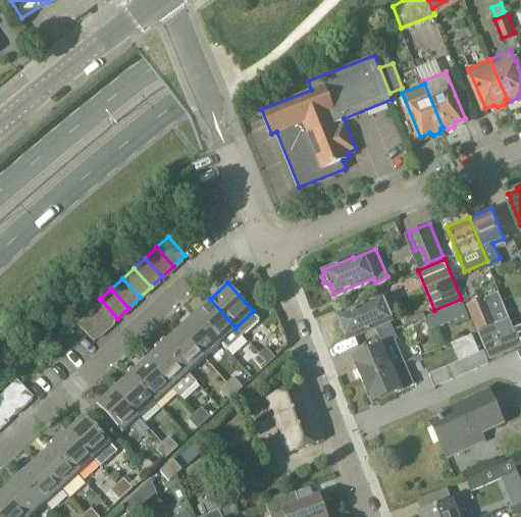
[(487,359),(488,358),(520,347),(499,291),(467,303),(483,348),(487,359)]
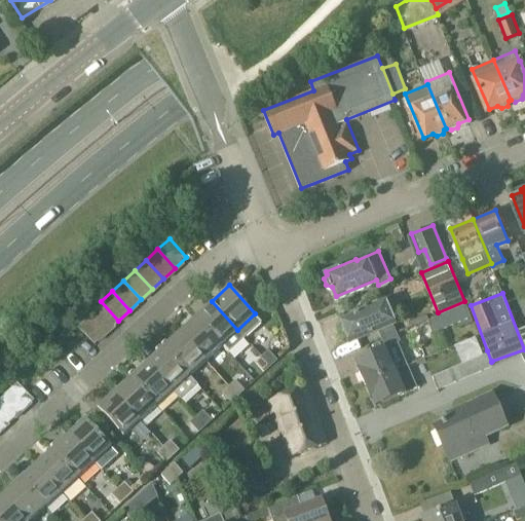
[(381,326),(390,322),(381,300),(372,304),(372,303),(341,317),(350,339),(381,326)]
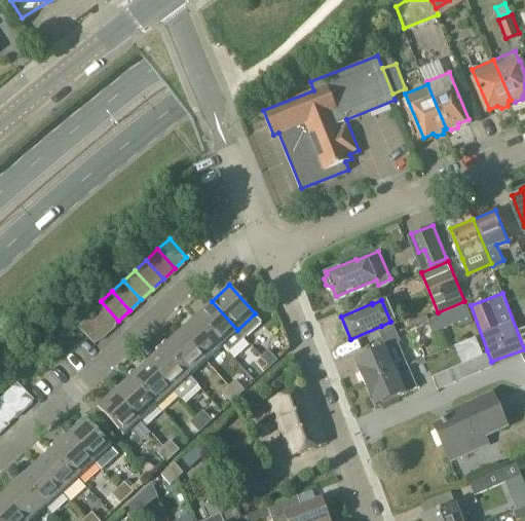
[(438,312),(426,317),(433,332),(473,314),(466,300),(464,301),(438,312)]
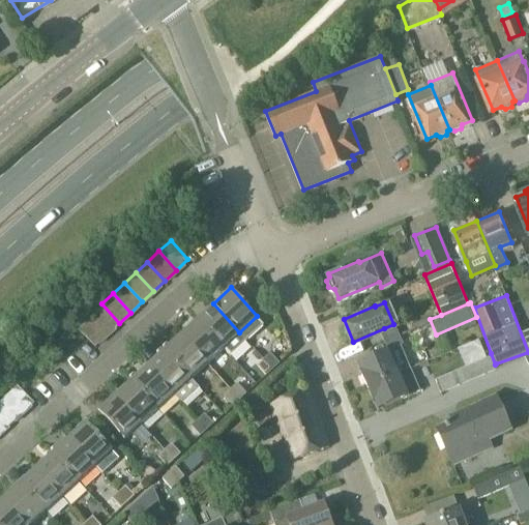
[(108,333),(119,323),(101,303),(90,315),(108,333)]
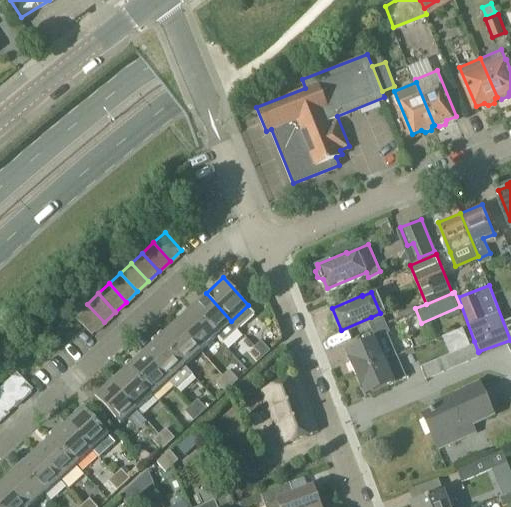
[(206,293),(190,307),(215,335),(231,321),(206,293)]
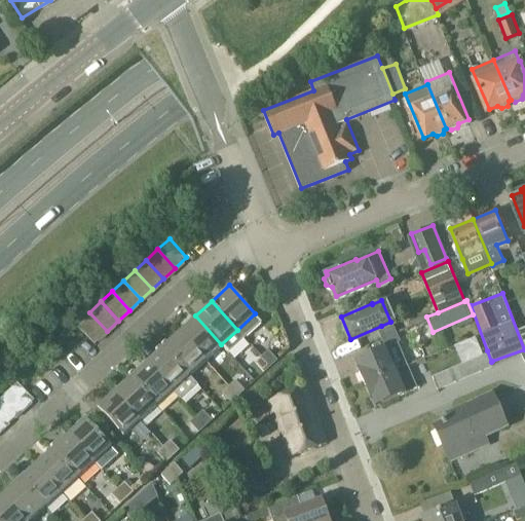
[(89,312),(78,323),(96,341),(107,331),(89,312)]
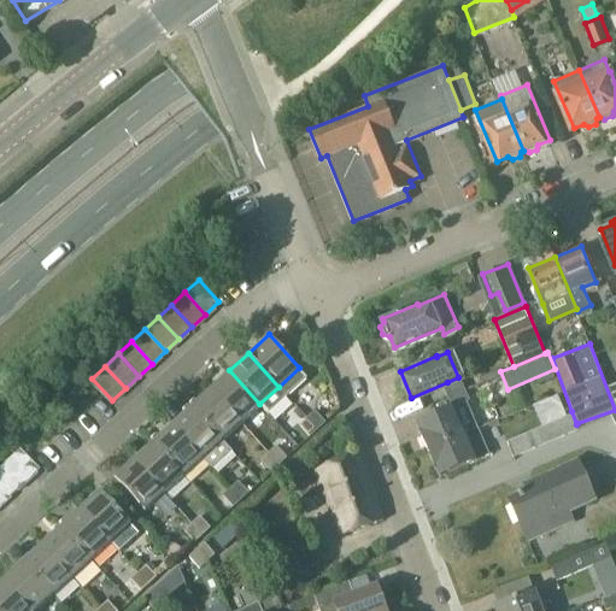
[(229,370),(210,388),(240,422),(259,404),(229,370)]
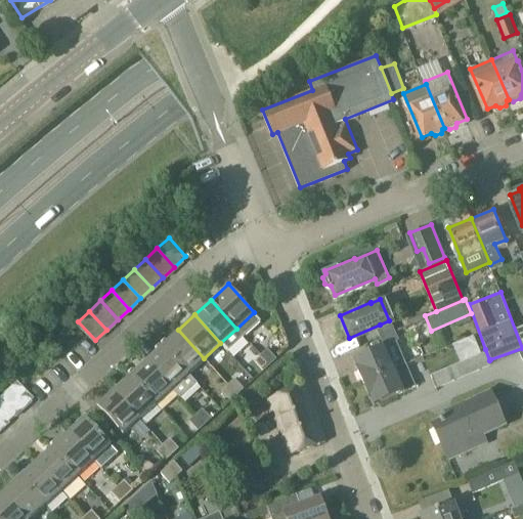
[(204,358),(178,330),(162,345),(187,374),(204,358)]
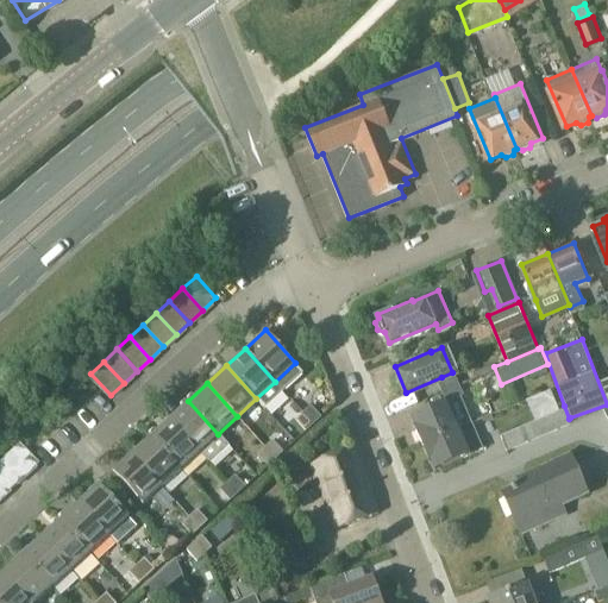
[(459,394),(412,415),(422,441),(471,420),(459,394)]
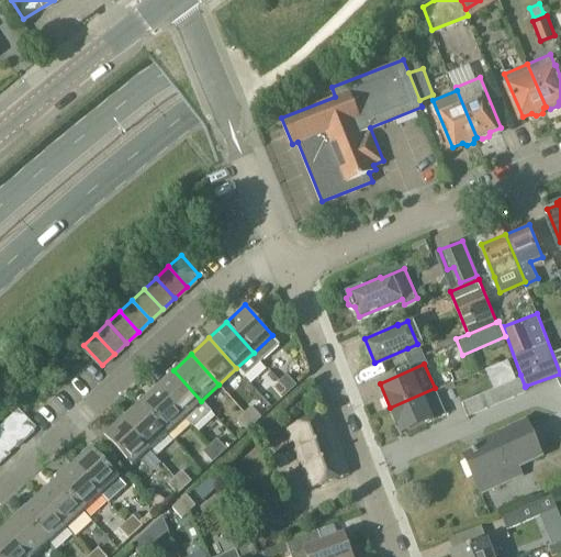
[(525,387),(520,375),(506,381),(501,369),(489,375),(494,387),(463,400),(469,413),(527,388),(526,386),(525,387)]
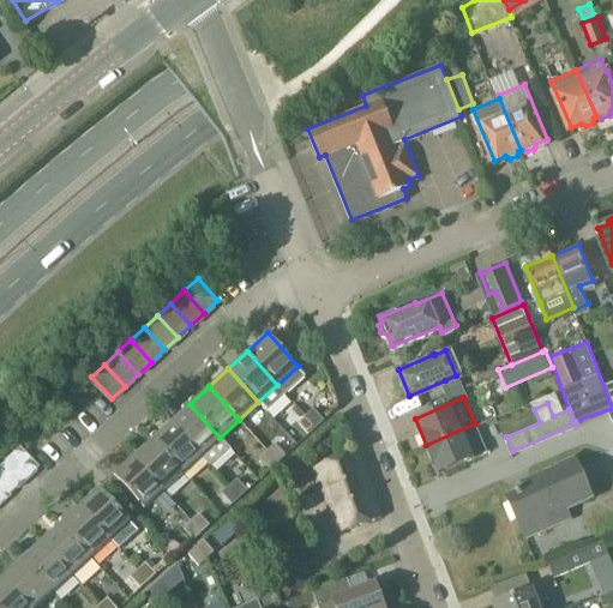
[(190,404),(170,421),(202,455),(200,455),(210,465),(230,449),(220,438),(190,404)]
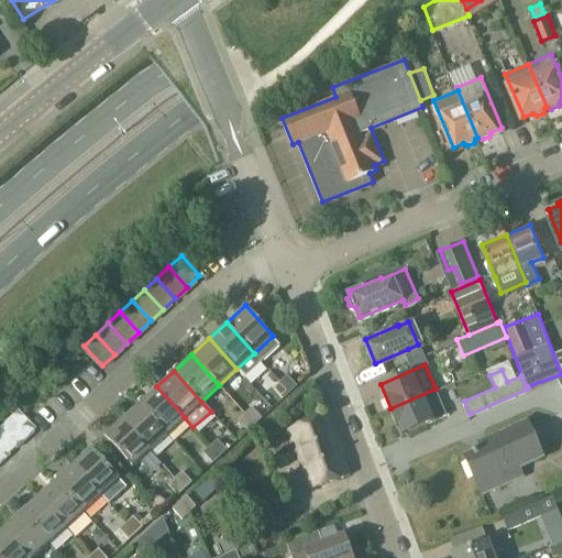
[(279,381),(288,391),(296,384),(286,373),(279,381)]
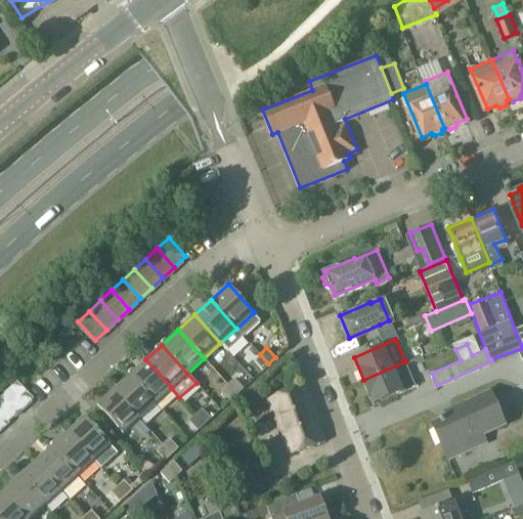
[(268,363),(260,354),(253,360),(262,370),(268,363)]
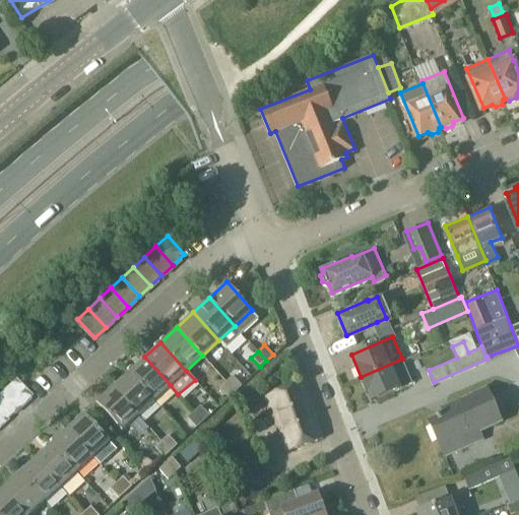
[(144,357),(128,372),(153,400),(170,385),(171,385),(144,357)]
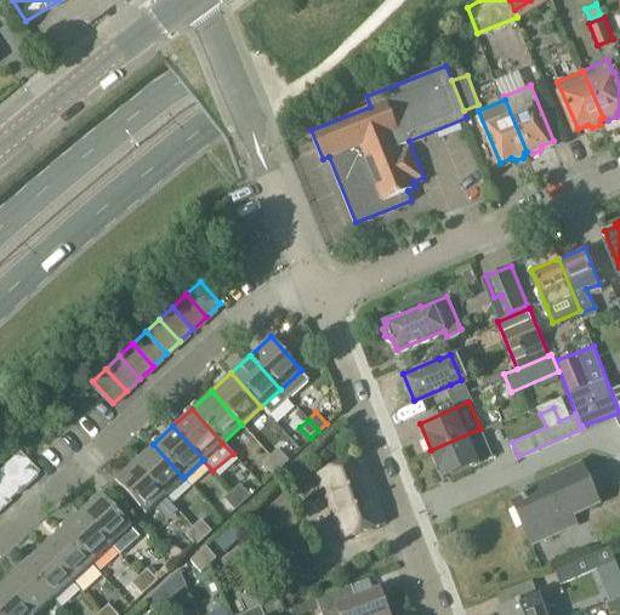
[(493,455),(481,428),(431,450),(443,477),(481,461),(479,460),(493,455)]
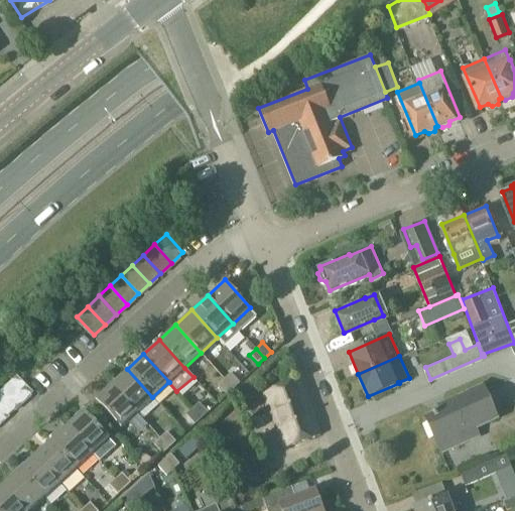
[(127,369),(111,384),(137,412),(152,397),(127,369)]
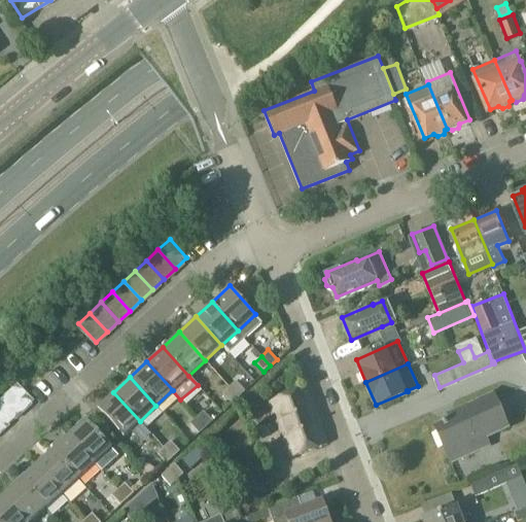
[(6,389),(24,409),(35,397),(18,379),(6,389)]
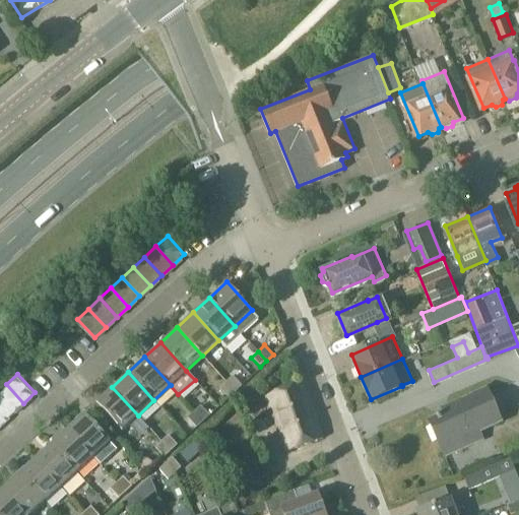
[(225,381),(235,391),(241,384),(232,375),(225,381)]
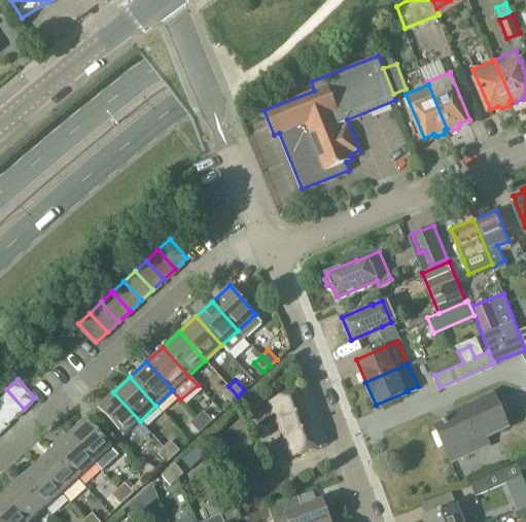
[(238,396),(229,386),(221,392),(231,402),(238,396)]
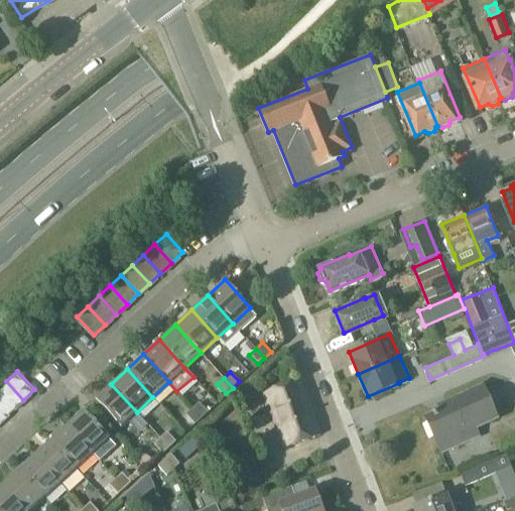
[(300,378),(267,391),(284,444),(319,430),(300,378)]
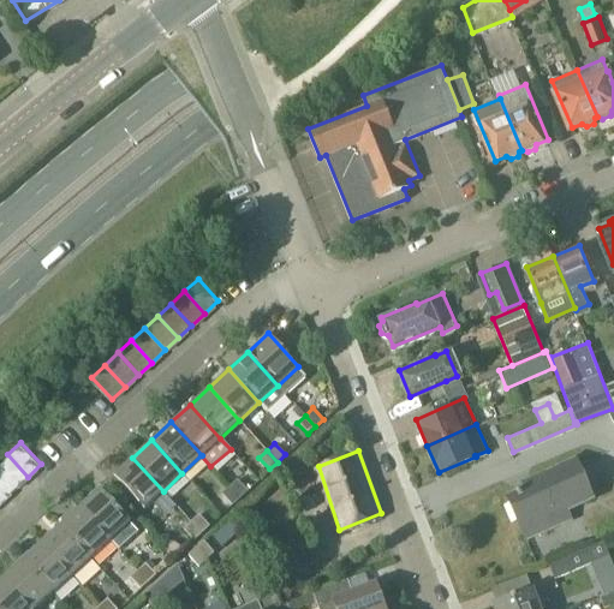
[(28,477),(7,454),(6,455),(0,460),(0,473),(15,489),(28,477)]
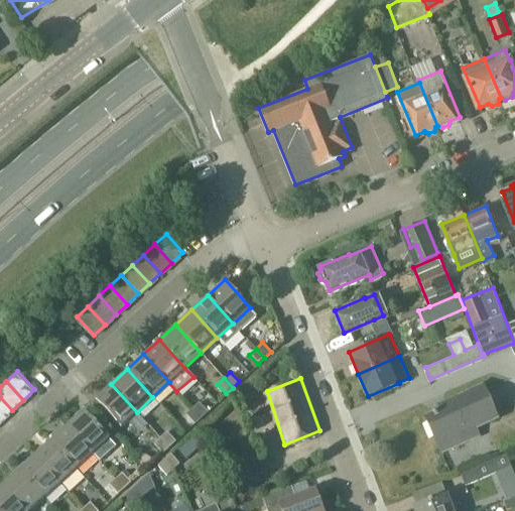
[(452,415),(490,399),(484,383),(438,403),(440,409),(428,415),(435,431),(455,423),(452,415)]
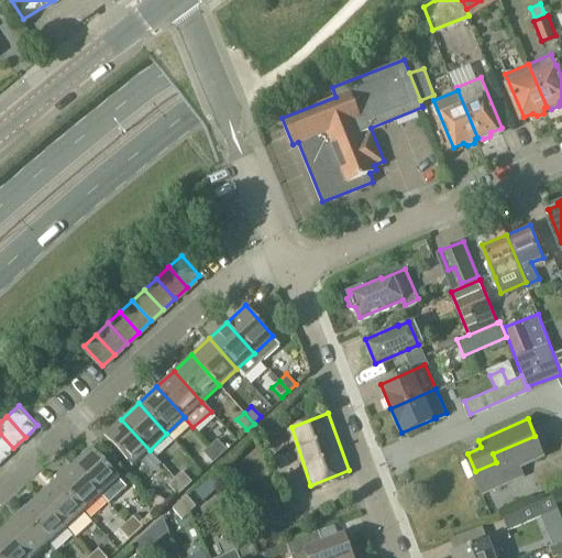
[(150,450),(121,419),(105,435),(132,466),(150,450)]
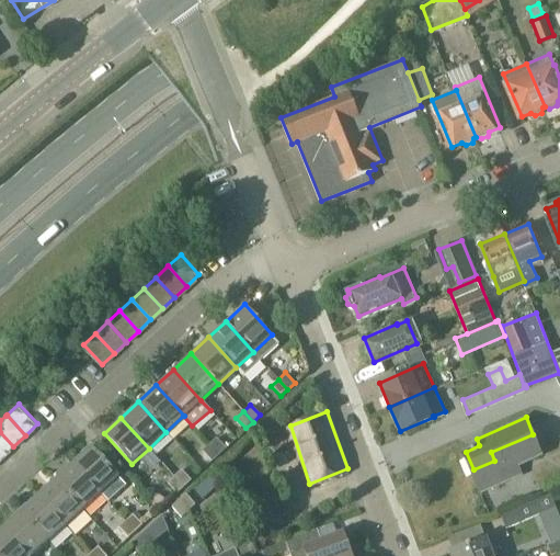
[(13,446),(0,432),(0,456),(0,457),(13,446)]
